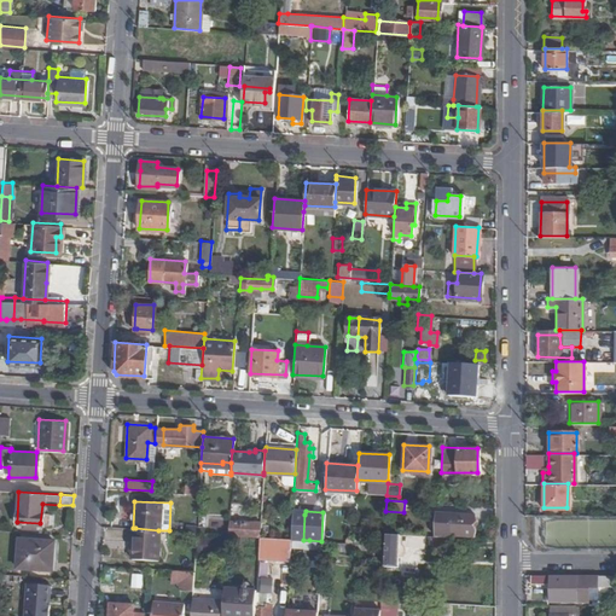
[(462,512),(434,511),(433,534),(451,535),(451,521),(460,521),(462,512)]
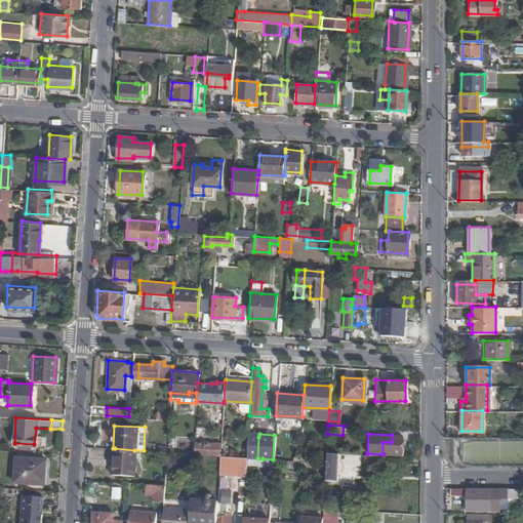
[(401,455),(402,436),(392,435),(391,442),(383,442),(383,454),(401,455)]
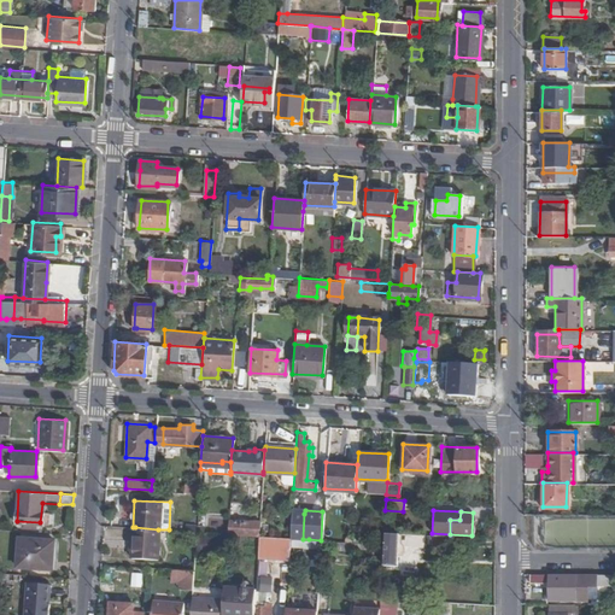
[(292,513),(290,538),(302,539),(303,539),(304,514),(292,513)]
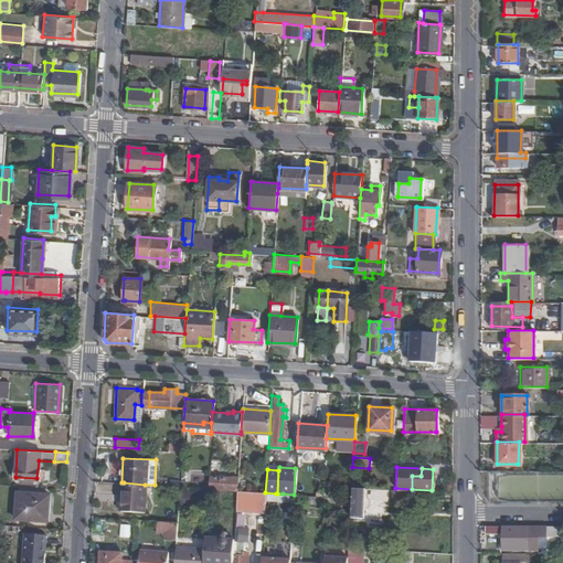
[(237,476),(208,474),(208,487),(236,489),(237,476)]
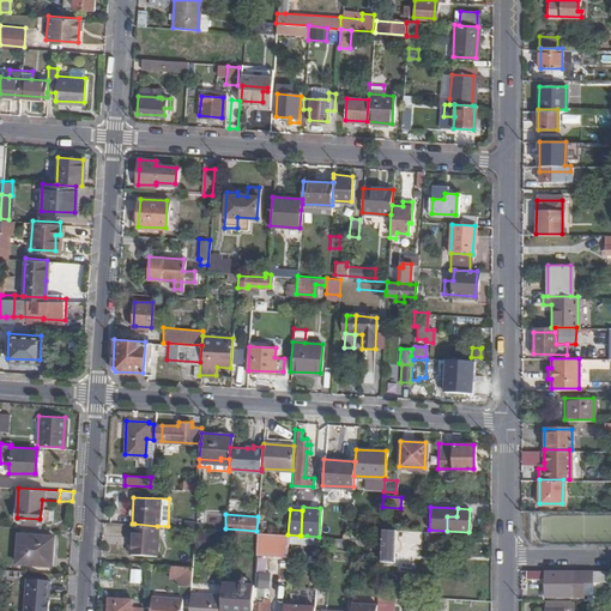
[(133,543),(131,543),(129,552),(156,554),(157,526),(134,524),(133,543)]
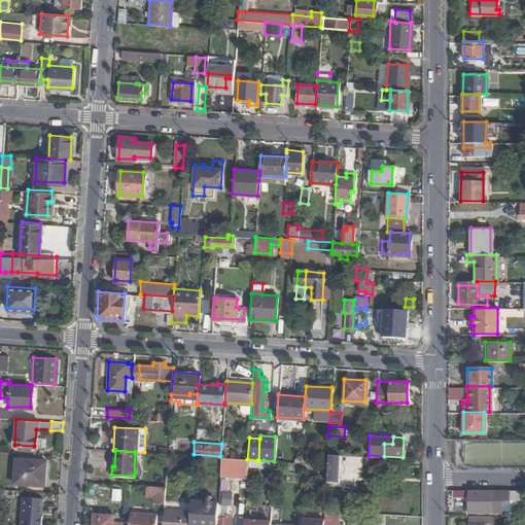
[(158,464),(167,464),(167,454),(159,453),(158,464)]
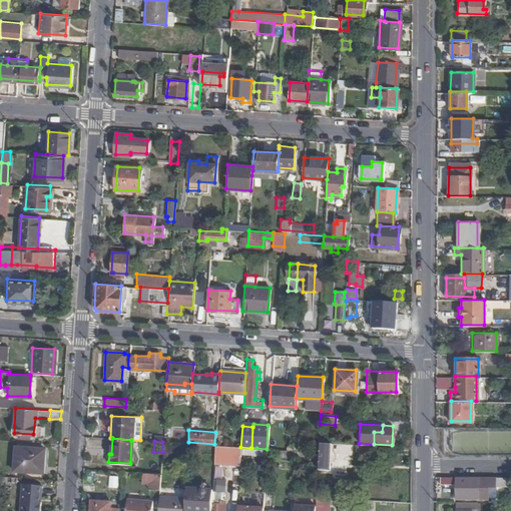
[(161,460),(161,462),(177,463),(178,453),(186,454),(187,443),(162,442),(162,452),(161,460)]
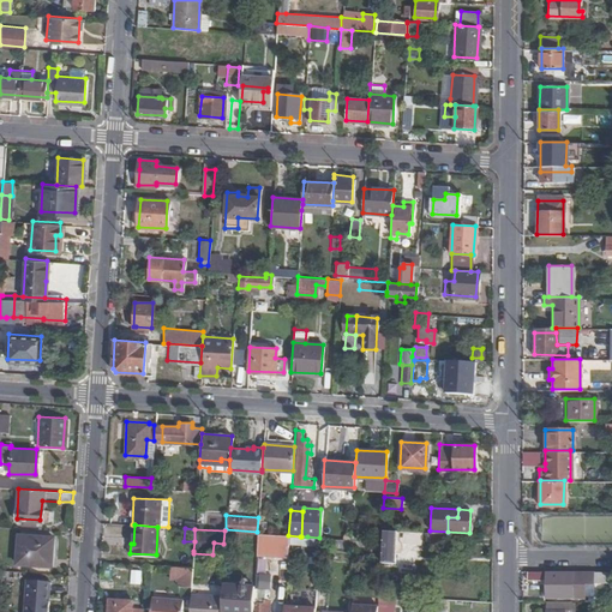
[(381,543),(381,551),(379,561),(395,562),(395,551),(397,551),(401,549),(401,545),(399,541),(396,540),(396,531),(382,529),(381,543)]
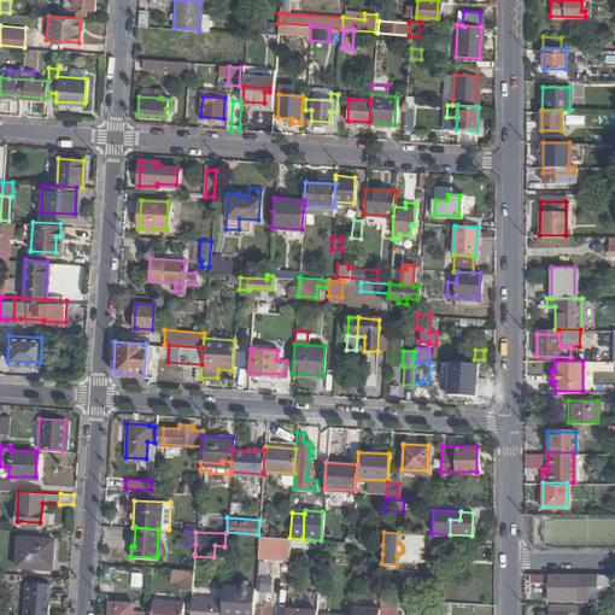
[(290,538),(258,536),(257,556),(288,557),(290,545),(290,538)]
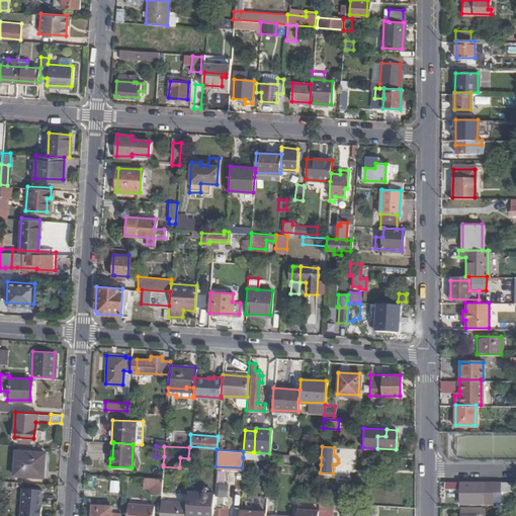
[(41,477),(44,453),(15,450),(14,475),(41,477)]
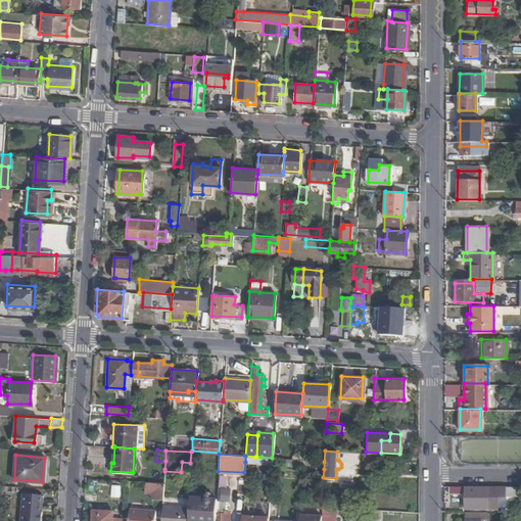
[(271,465),(298,467),(299,460),(297,460),(272,458),(271,464),(271,465)]
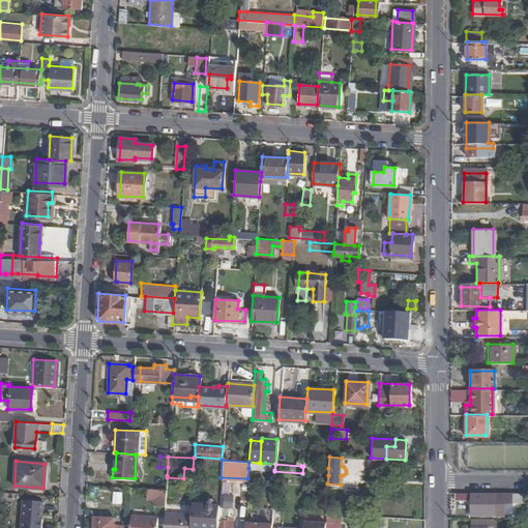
[(303,466),(302,473),(328,475),(328,468),(303,466)]
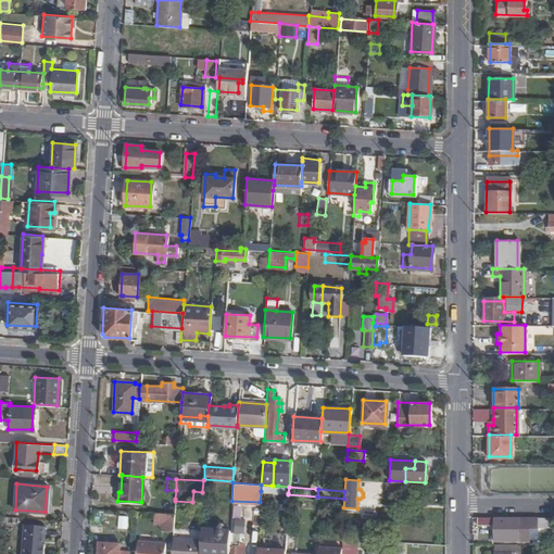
[(164,498),(175,499),(176,490),(166,490),(164,490),(164,498)]
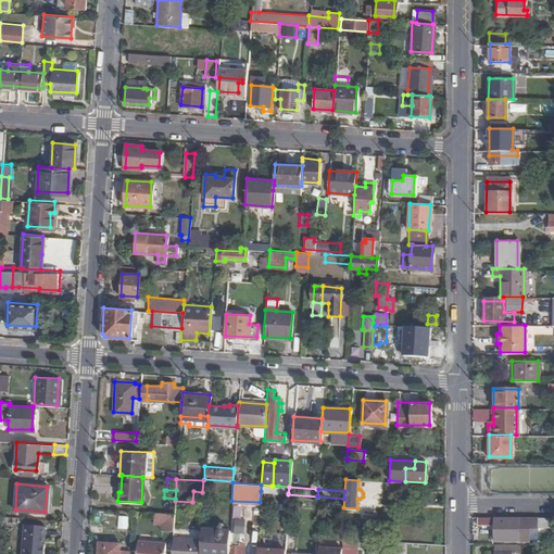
[(174,513),(154,512),(153,523),(159,523),(160,526),(161,529),(173,530),(174,513)]
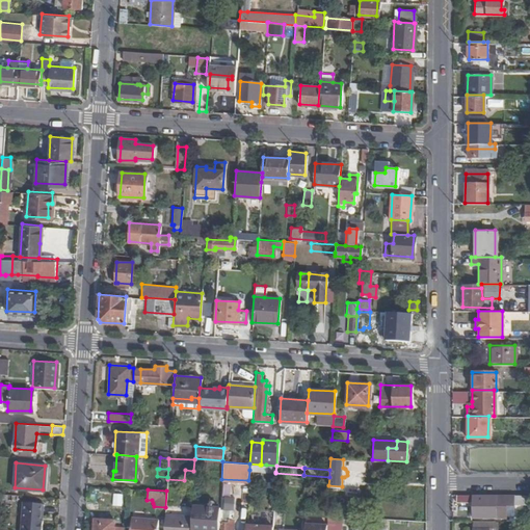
[(222,508),(234,508),(234,495),(222,495),(222,508)]
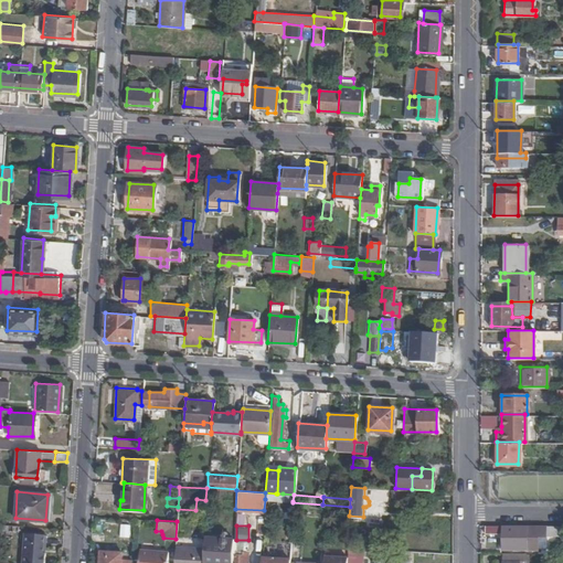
[(526,526),(501,526),(501,532),(502,550),(516,550),(516,540),(526,540),(526,526)]
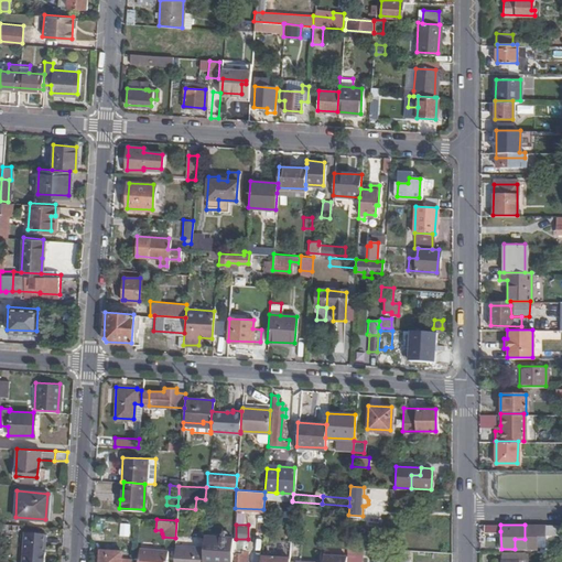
[(43,543),(43,533),(22,532),(20,561),(42,561),(43,550),(41,550),(41,543),(43,543)]
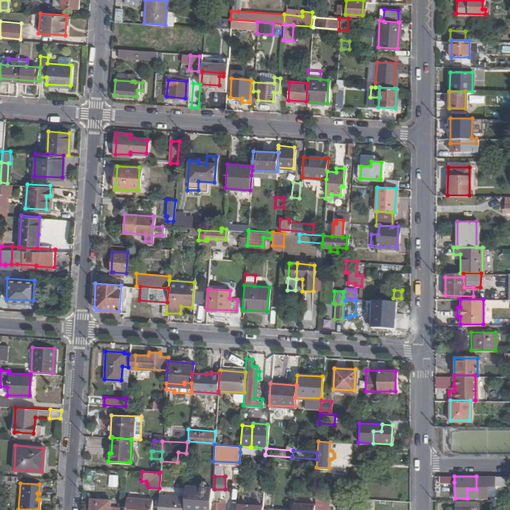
[(183,509),(209,509),(211,487),(185,486),(184,495),(183,509)]
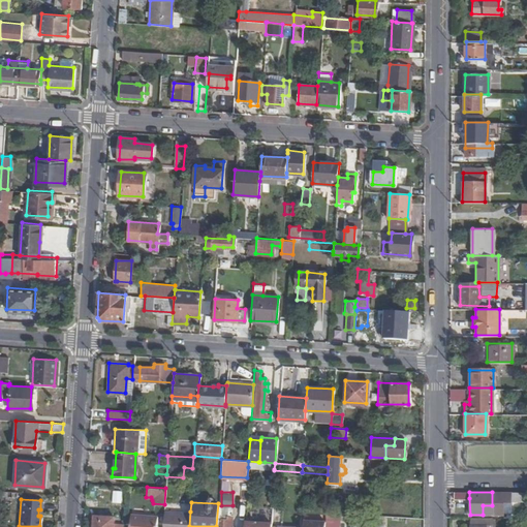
[(132,526),(156,526),(157,508),(133,506),(132,526)]
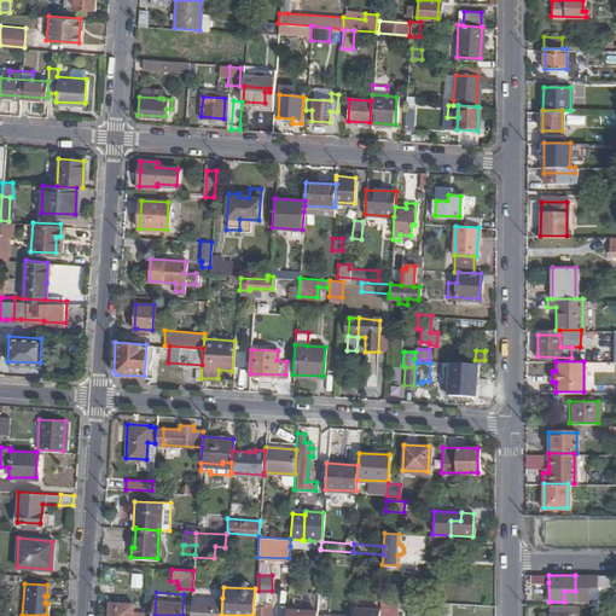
[(315,610),(317,603),(317,592),(308,592),(307,610),(315,610)]
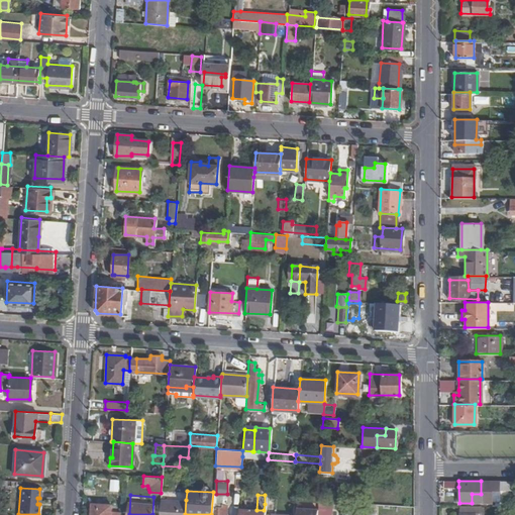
[(161,498),(159,514),(185,514),(186,500),(161,498)]
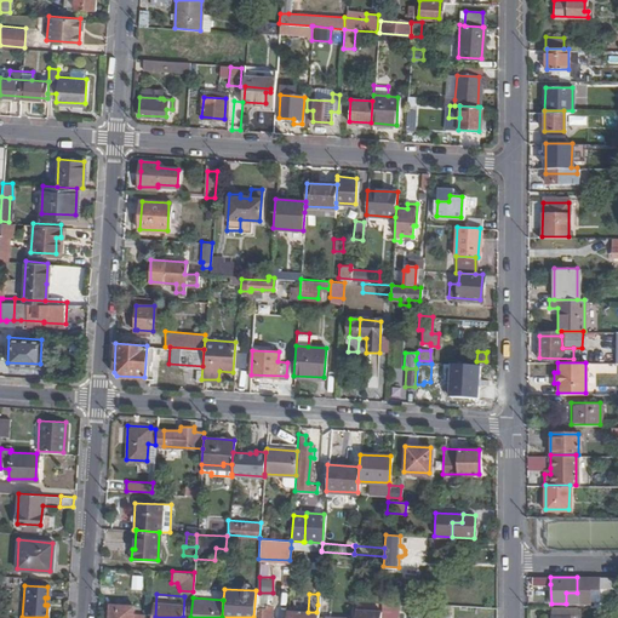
[(381,611),(379,617),(395,617),(396,600),(382,600),(381,611)]
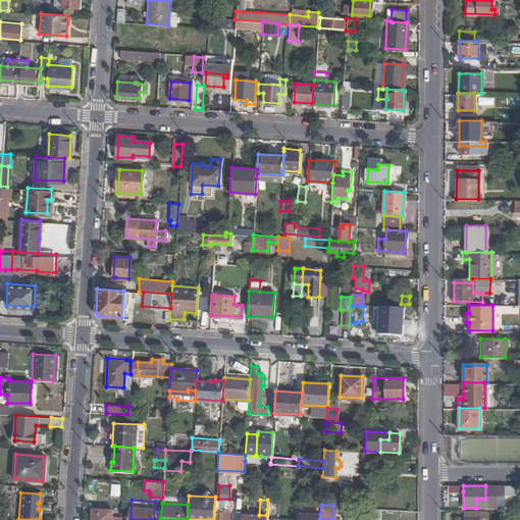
[(333,505),(332,519),(345,519),(346,506),(333,505)]
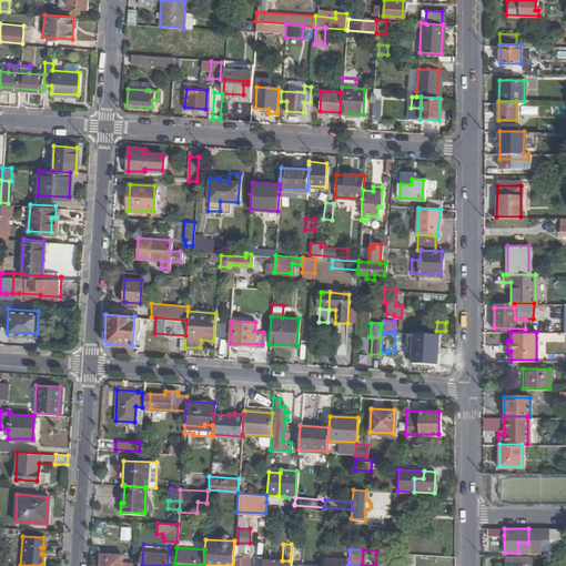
[(410,565),(411,553),(402,552),(401,564),(410,565)]
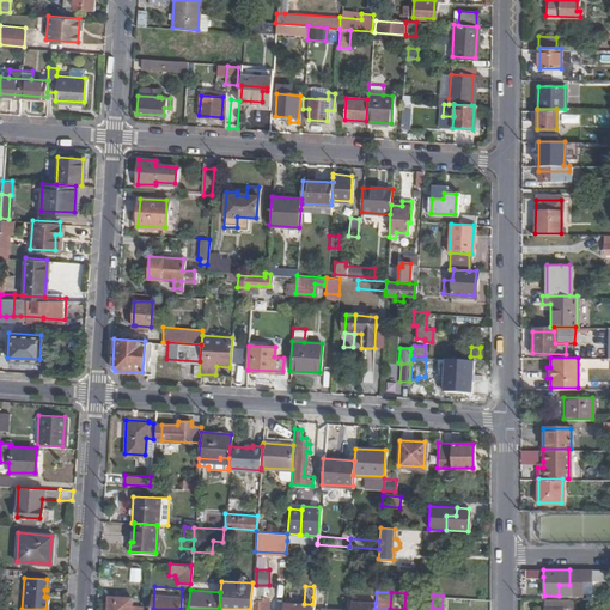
[(252,609),(262,609),(268,609),(268,596),(262,596),(262,599),(254,599),(252,609)]
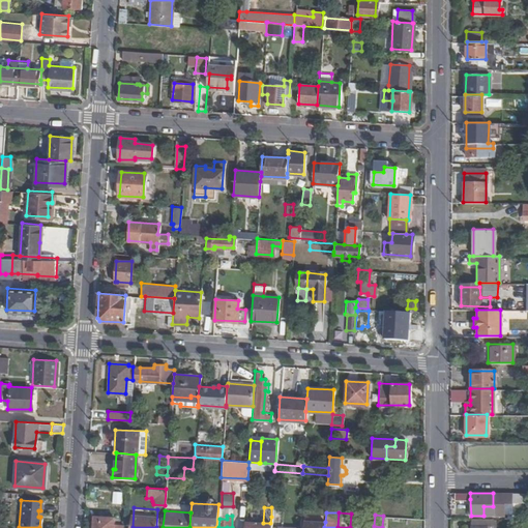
[(112,527),(113,518),(93,517),(92,527),(112,527)]
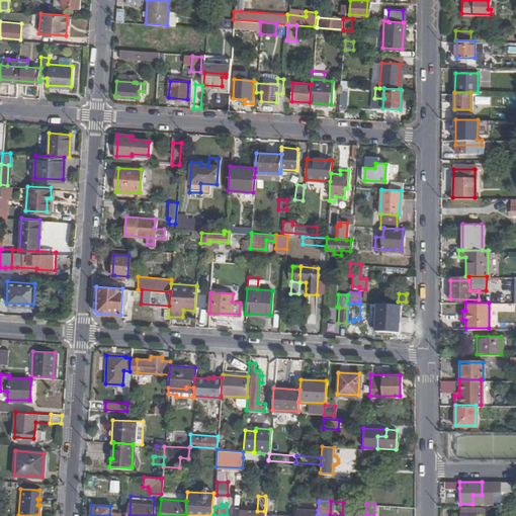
[(264,515),(288,515),(289,507),(265,505),(264,511),(264,514),(264,515)]
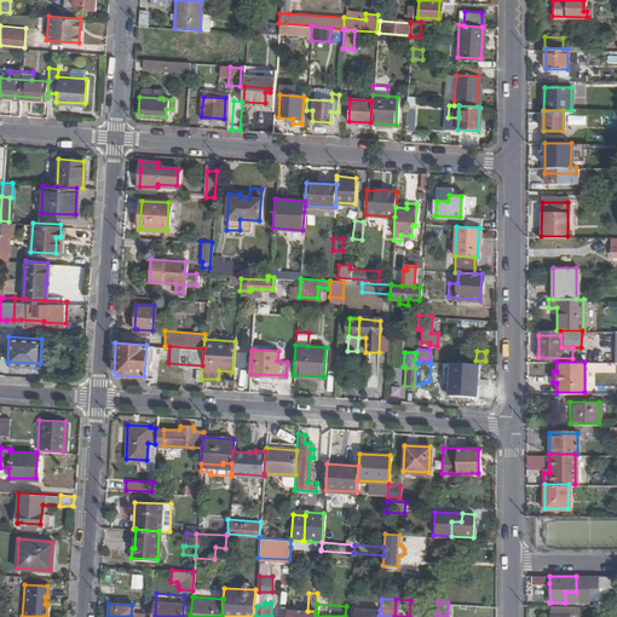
[(574,616),(574,605),(549,605),(549,616),(574,616)]
